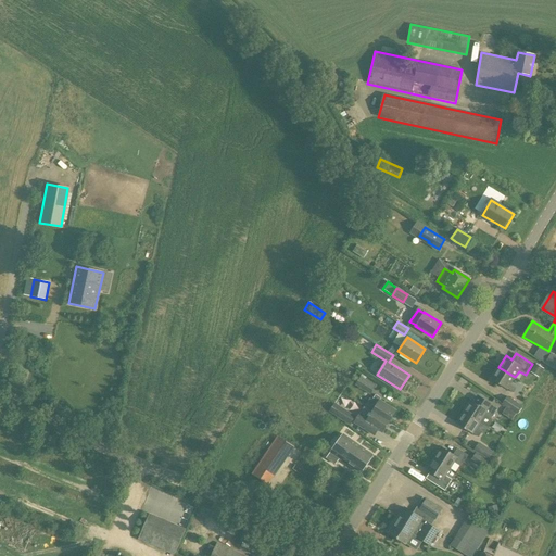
[(555,355),(551,353),(544,364),(555,370),(555,355)]
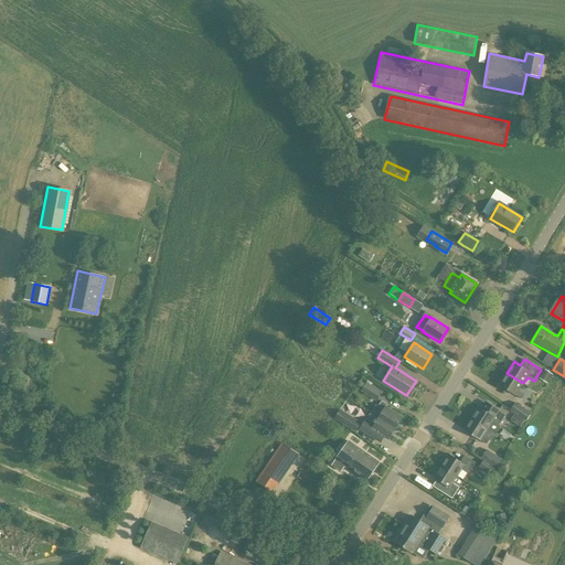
[(545,370),(542,379),(550,382),(553,373),(545,370)]
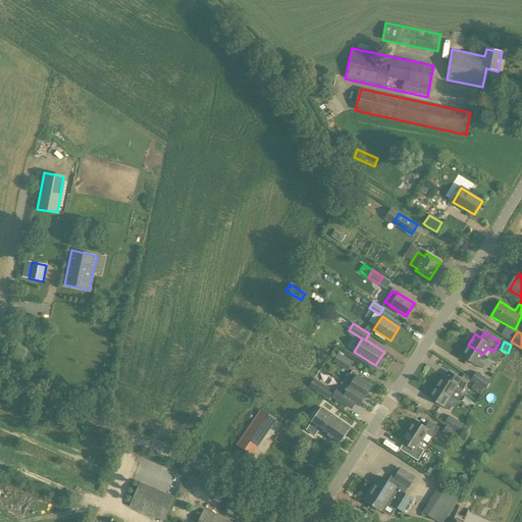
[(479,361),(483,354),(468,345),(461,355),(476,365),(481,369),(484,364),(479,361)]
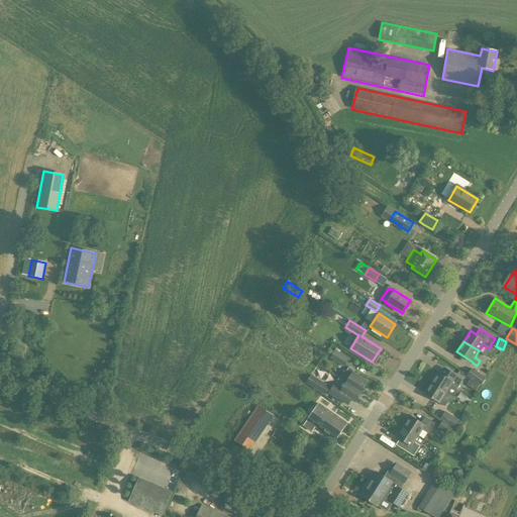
[(349,359),(335,349),(330,357),(344,367),(349,359)]
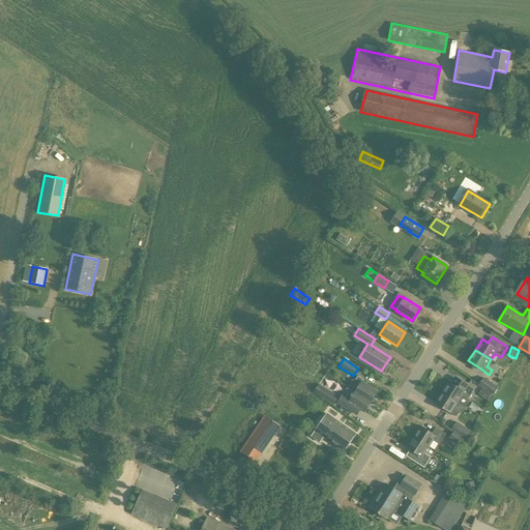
[(352,380),(348,387),(355,392),(356,391),(372,401),(378,391),(362,381),(364,379),(359,376),(355,381),(352,380)]
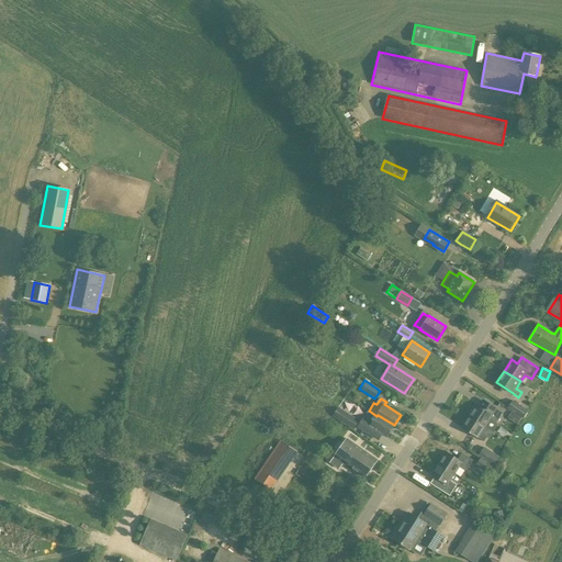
[(523,418),(529,412),(513,400),(507,408),(523,418)]
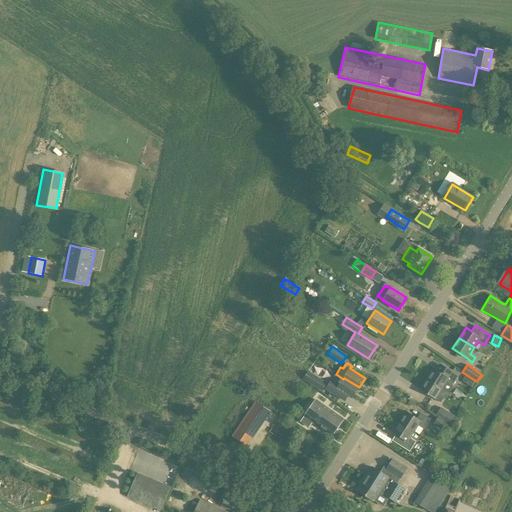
[(443,366),(439,372),(433,369),(427,379),(442,389),(450,394),(453,388),(452,385),(458,376),(443,366)]
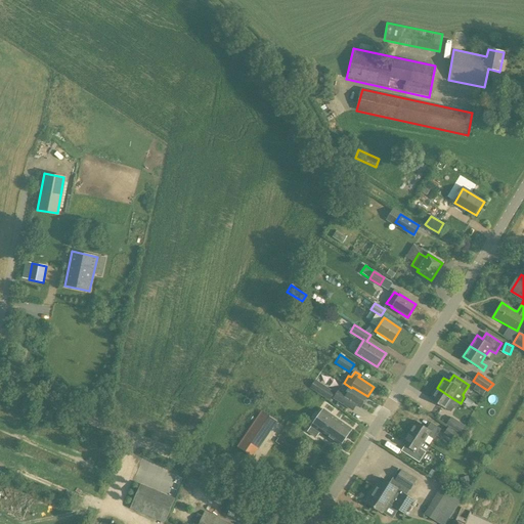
[(335,392),(315,380),(310,388),(330,400),(335,392)]
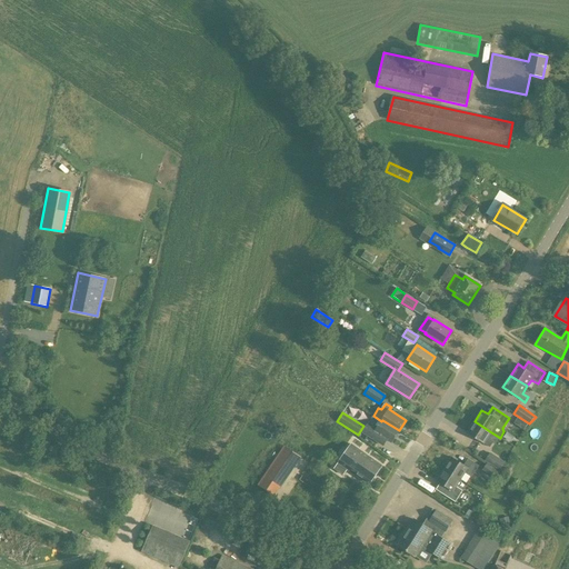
[(361,431),(361,432),(373,440),(383,447),(388,440),(391,442),(399,430),(382,420),(381,421),(378,427),(368,421),(361,431)]
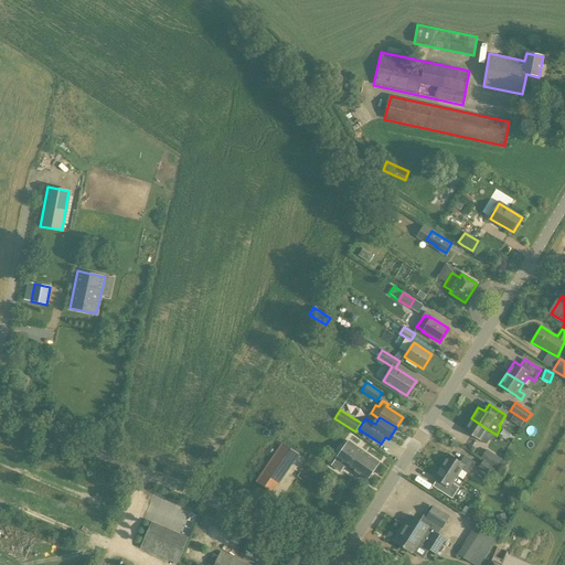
[(464,429),(480,440),(487,445),(490,440),(483,436),(488,429),(471,418),(464,429)]
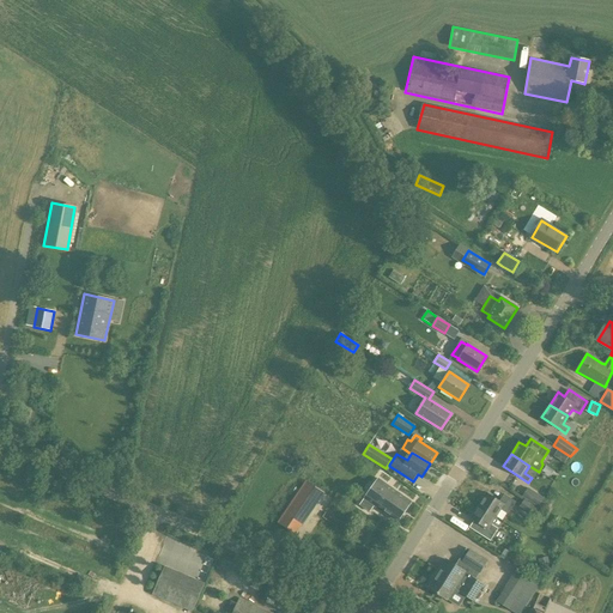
[(398,522),(412,502),(378,479),(364,498),(398,522)]
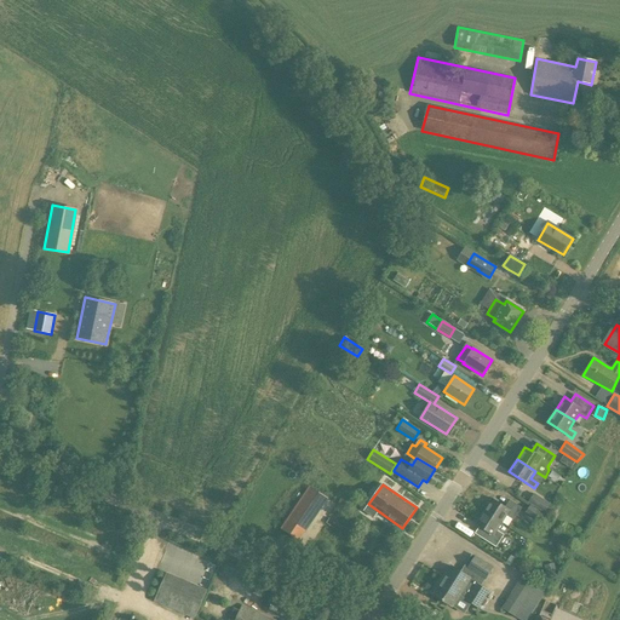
[(299,541),(328,498),(310,486),(281,528),(299,541)]
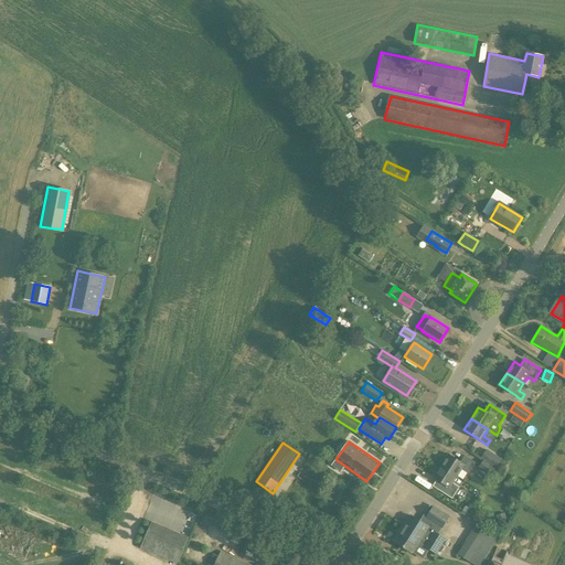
[(497,467),(502,459),(487,449),(481,457),(484,459),(497,467)]
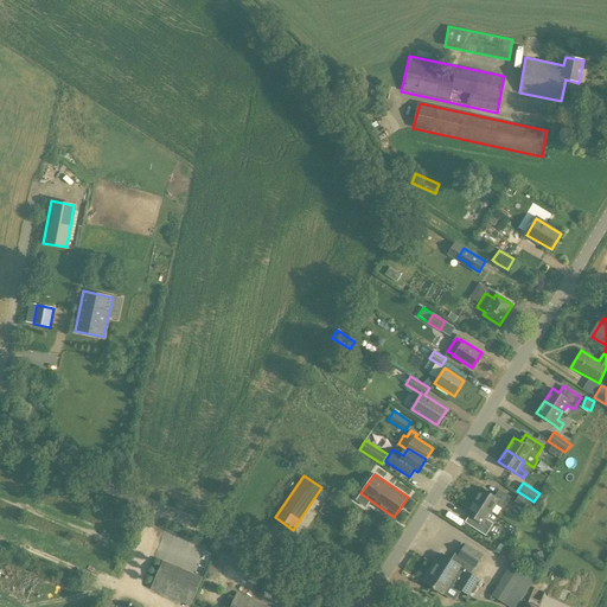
[(481,487),(473,500),(492,512),(496,505),(503,510),(511,498),(499,490),(494,497),(481,487)]
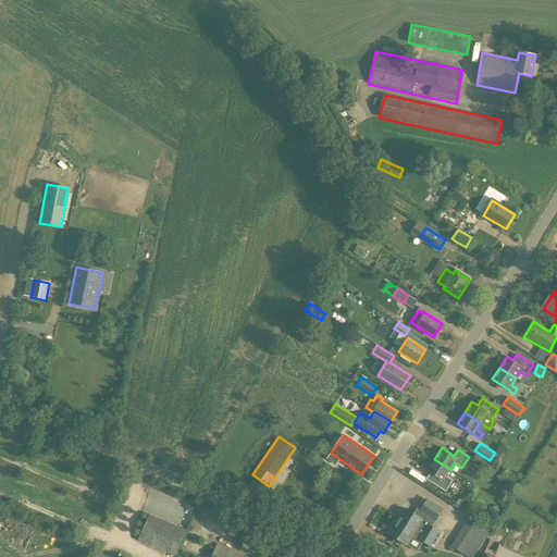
[(493,462),(490,460),(478,453),(472,460),(487,470),(493,462)]
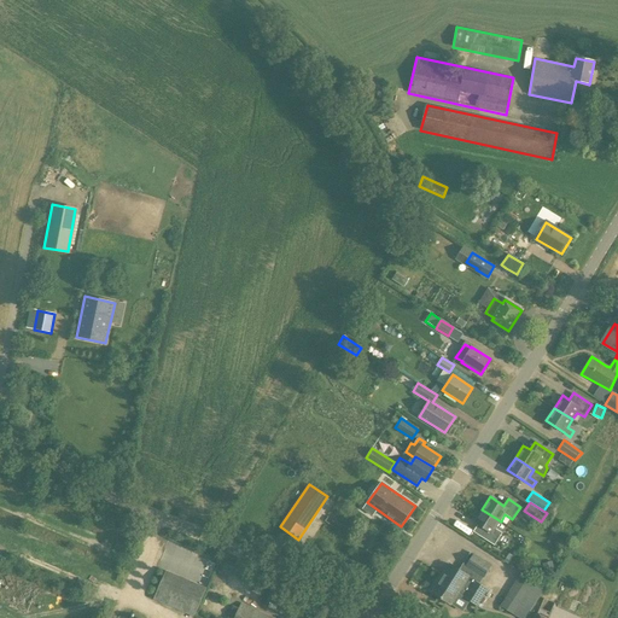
[(496,529),(501,522),(482,509),(473,522),(481,526),(476,534),(495,546),(502,534),(496,529)]
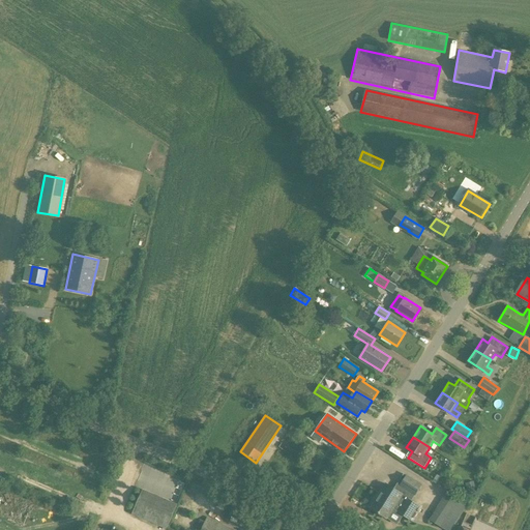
[(385,484),(371,508),(386,519),(387,518),(390,520),(395,511),(409,520),(418,505),(411,500),(414,495),(415,496),(421,486),(406,475),(395,491),(385,484)]
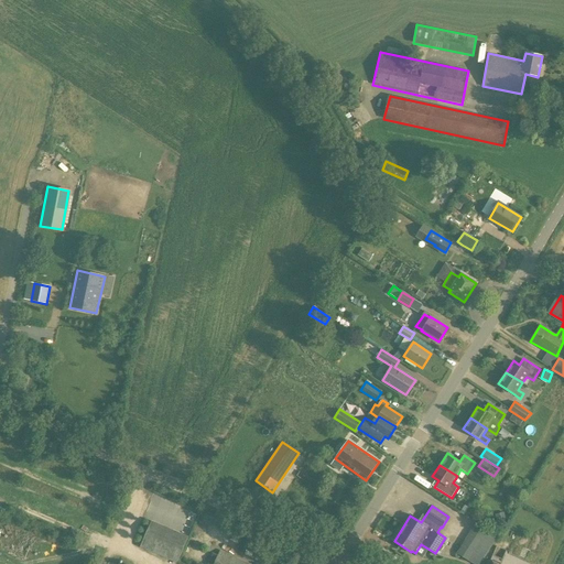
[(96,519),(91,528),(104,533),(108,524),(96,519)]
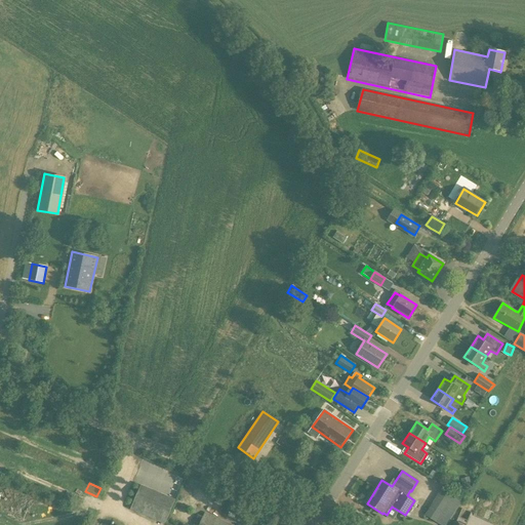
[(129,510),(165,524),(174,502),(139,487),(129,510)]
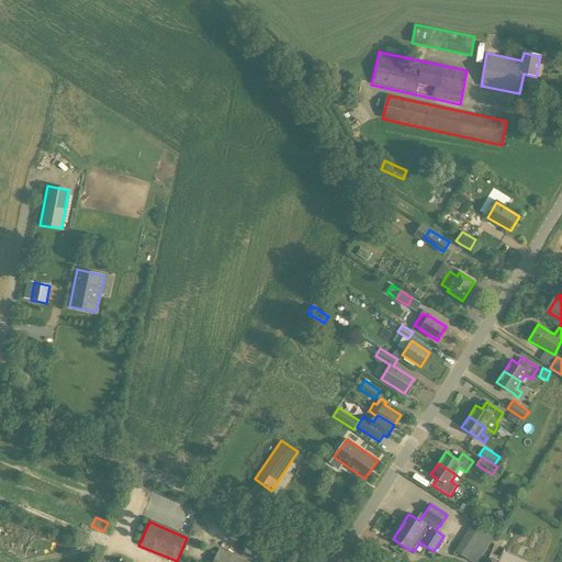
[(481,537),(469,529),(456,551),(467,559),(476,543),(485,549),(493,537),(484,530),(481,537)]
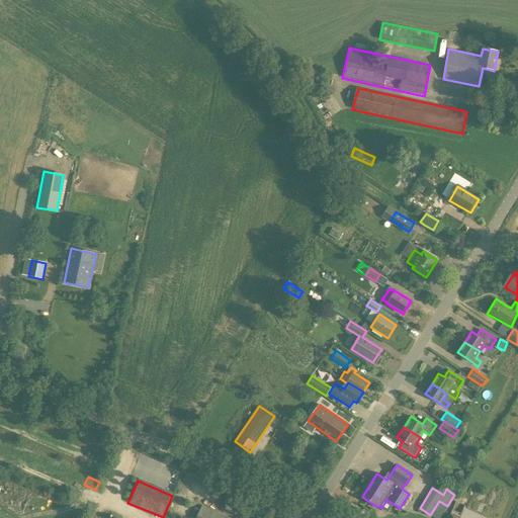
[(228,517),(202,505),(196,517),(228,517)]
